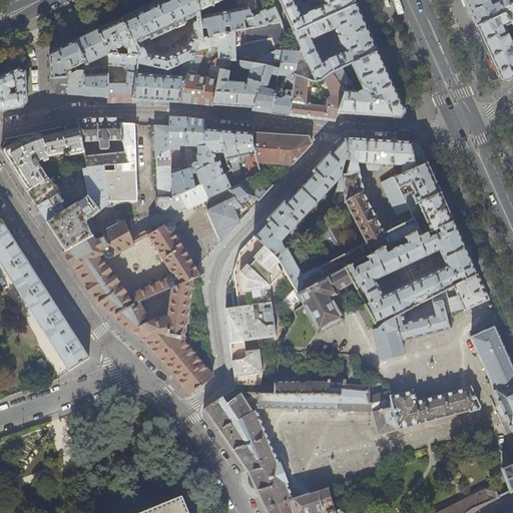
[(159,0),(154,3),(122,18),(139,55),(138,62),(167,69),(181,63),(193,57),(194,55),(197,48),(199,40),(203,42),(202,38),(201,31),(200,16),(199,11),(197,0),(159,0)]
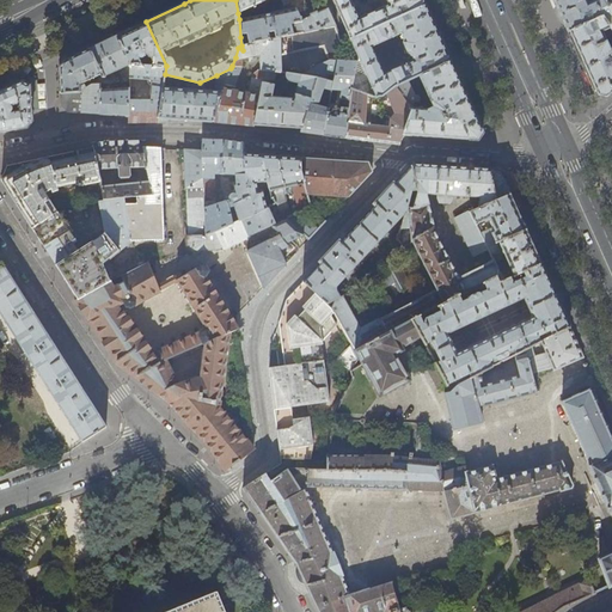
[(270,1),(269,0),(280,0),(282,6),(281,7),(283,11),(239,19),(240,37),(248,37),(249,43),(269,40),(269,32),(275,31),(276,38),(306,31),(301,20),(291,0),(236,0),(238,13),(257,4),(258,6),(270,1)]
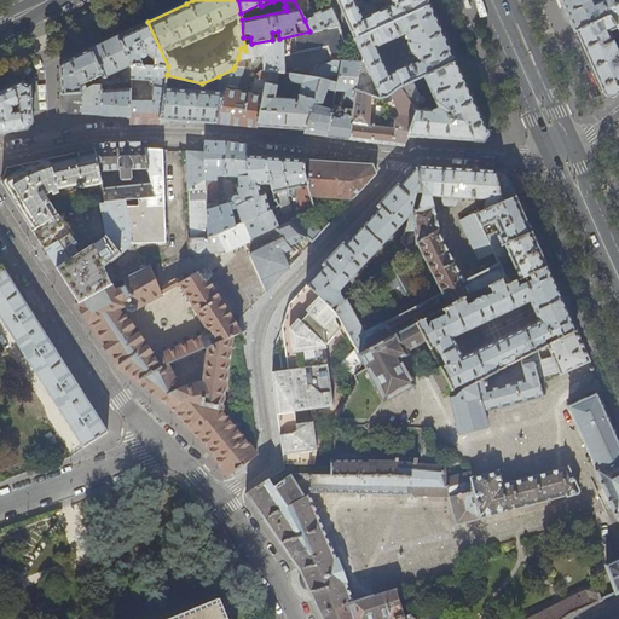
[(336,0),(354,39),(431,5),(428,0),(336,0)]
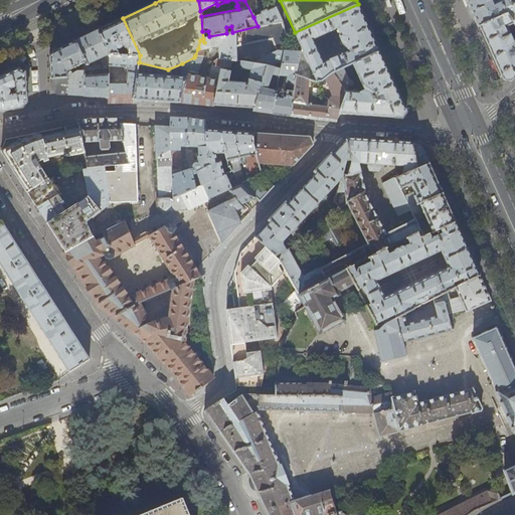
[(466,0),(478,26),(507,14),(504,10),(514,3),(514,0),(501,0),(495,3),(493,0),(466,0)]
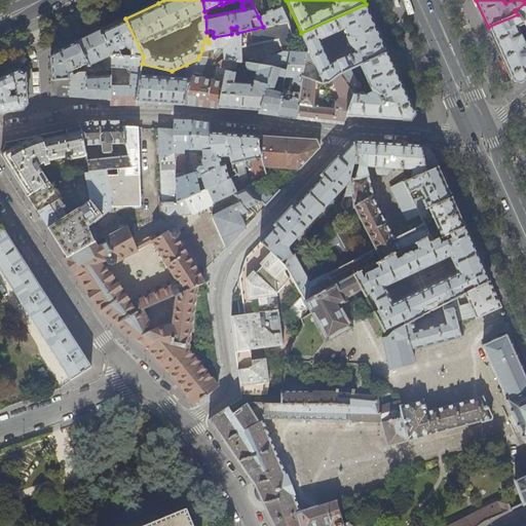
[(267,13),(259,17),(263,27),(288,22),(279,2),(276,4),(275,6),(277,9),(273,11),(272,9),(267,11),(267,13)]
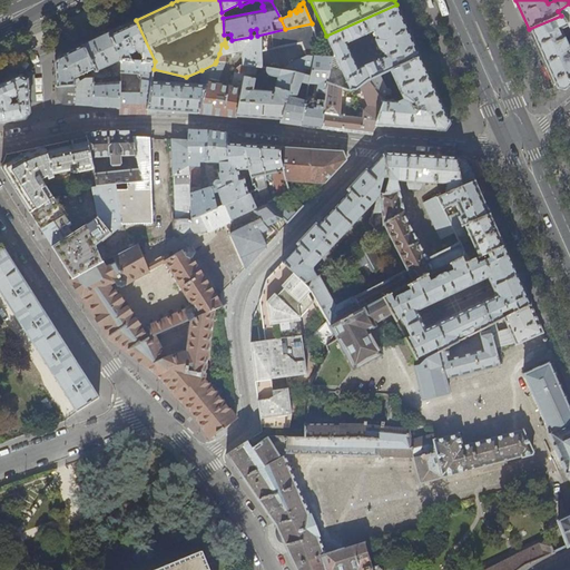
[(569,3),(558,11),(561,16),(568,26),(569,27),(569,3)]
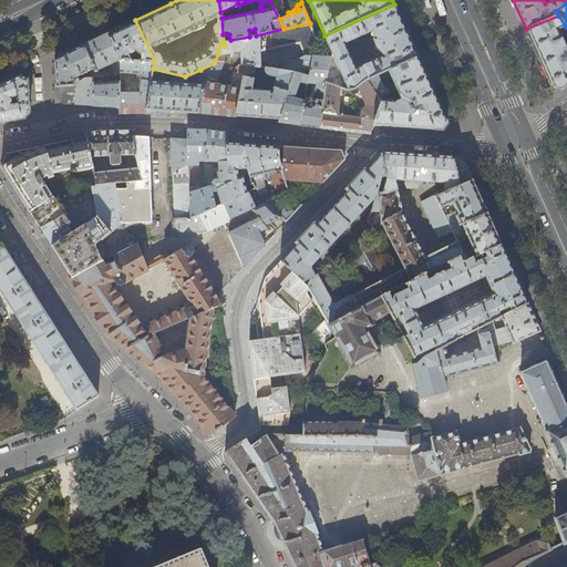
[(329,43),(332,51),(331,58),(326,82),(340,86),(348,90),(353,89),(359,85),(367,80),(378,74),(389,70),(418,57),(412,44),(406,32),(394,4),(325,35),(320,38),(323,47),(329,43)]
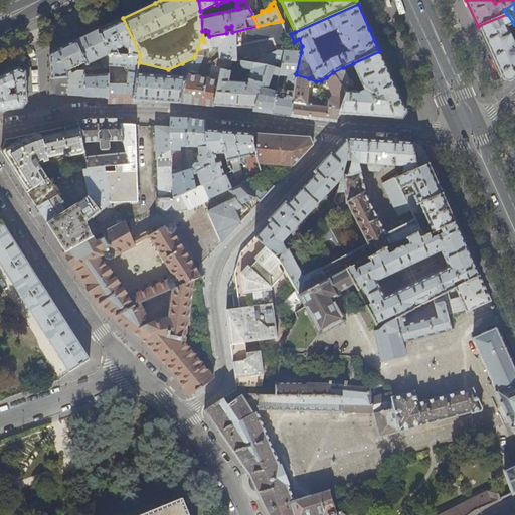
[(506,26),(513,23),(507,14),(478,26),(486,42),(489,51),(502,80),(510,82),(514,77),(514,39),(513,40),(506,26)]
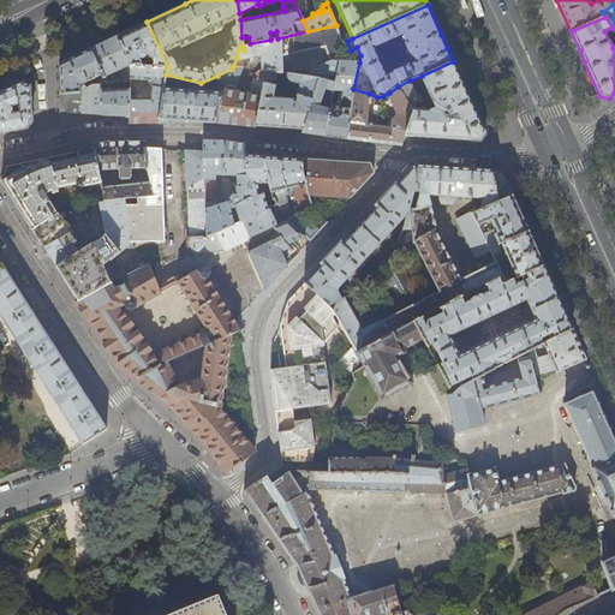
[(131,64),(167,66),(147,22),(129,30),(117,35),(131,64)]
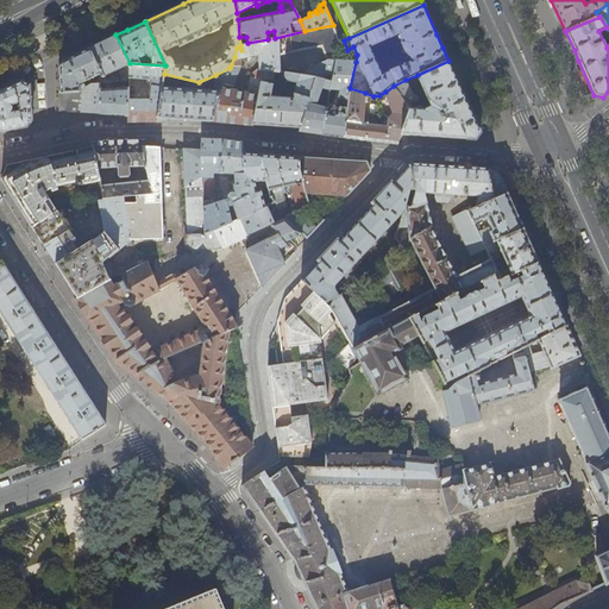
[(333,25),(305,31),(275,38),(268,39),(248,43),(240,45),(242,50),(237,48),(234,57),(234,66),(231,66),(230,68),(224,83),(234,86),(242,66),(242,58),(258,55),(259,69),(252,68),(246,93),(223,88),(212,121),(223,123),(232,124),(252,125),(252,124),(264,70),(276,71),(280,71),(280,52),(322,45),(327,60),(337,55),(344,52),(333,25)]
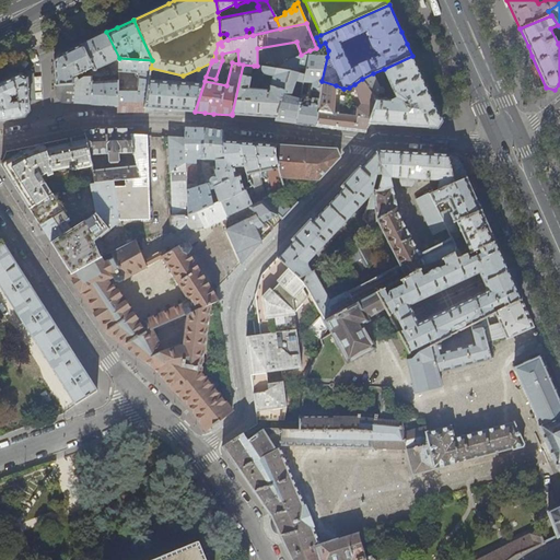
[(93,38),(82,44),(97,77),(108,77),(104,66),(108,63),(115,76),(119,76),(119,71),(119,58),(106,32),(93,38)]
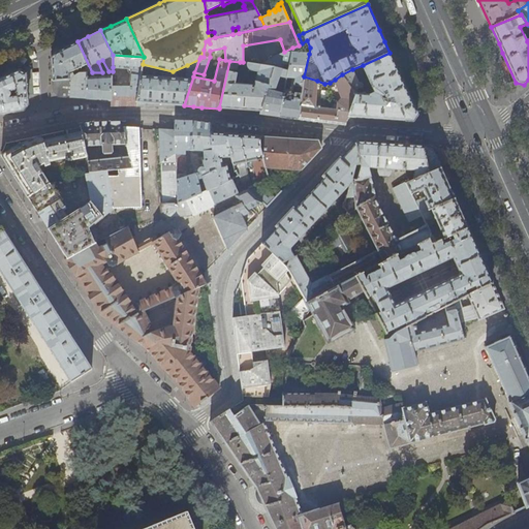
[(55,52),(51,59),(53,81),(53,91),(59,97),(71,97),(86,98),(87,72),(92,72),(78,41),(62,49),(55,52)]
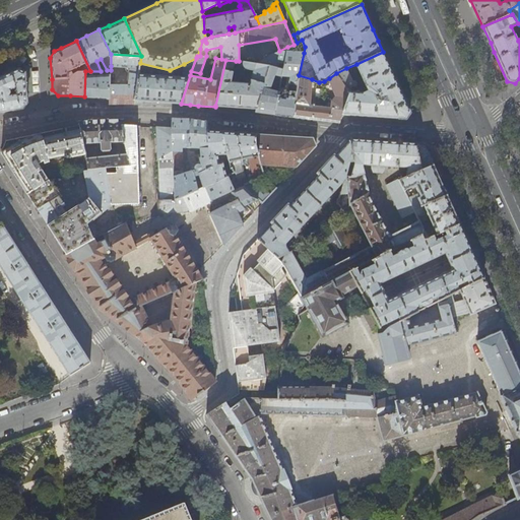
[(287,47),(279,51),(264,59),(262,60),(260,64),(269,66),(257,109),(256,112),(272,114),(273,114),(275,114),(279,93),(279,91),(269,89),(276,69),(278,69),(278,68),(283,69),(286,53),(287,47)]
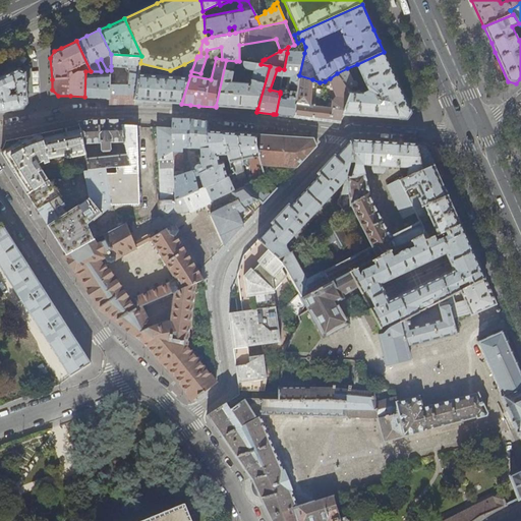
[(397,82),(384,52),(357,64),(369,91),(364,93),(355,93),(355,87),(356,88),(357,84),(357,82),(356,80),(353,80),(347,68),(337,73),(350,94),(343,114),(401,118),(406,119),(411,112),(397,82)]
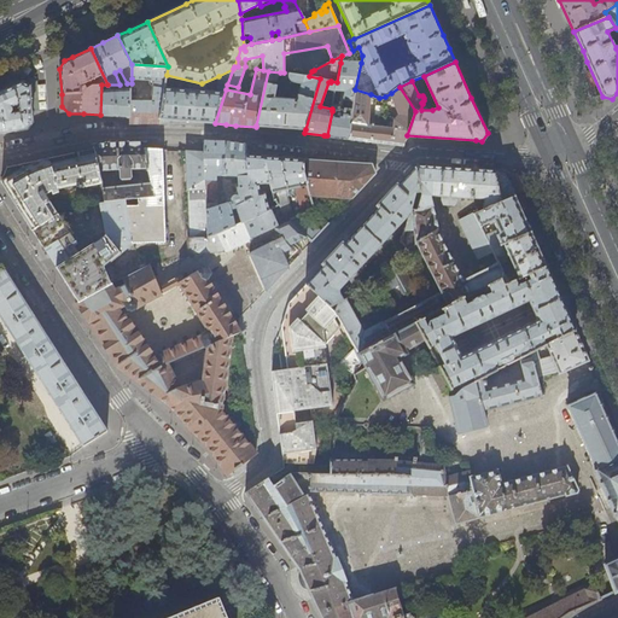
[(361,63),(340,63),(337,82),(334,91),(347,91),(344,109),(339,109),(337,110),(336,112),(332,111),(327,135),(331,136),(349,139),(355,89),(361,63)]
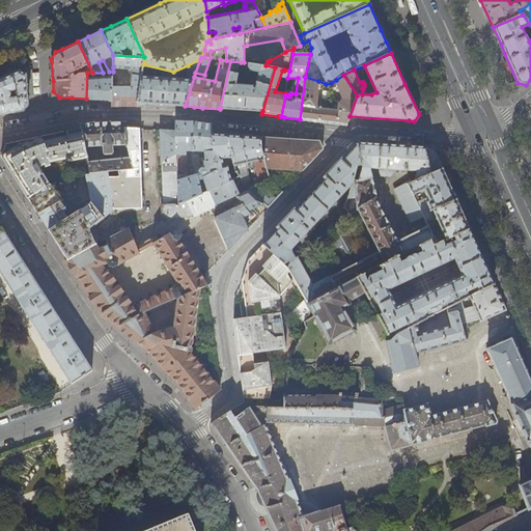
[(144,57),(113,55),(113,67),(132,68),(130,86),(112,86),(112,101),(112,107),(115,107),(137,106),(138,103),(143,64),(144,57)]
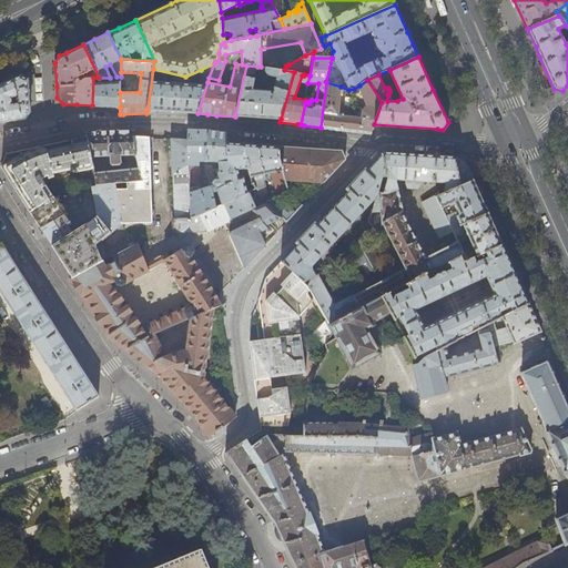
[(209,78),(214,63),(201,70),(200,83),(184,82),(185,77),(153,69),(148,110),(146,113),(148,113),(158,111),(162,111),(175,112),(198,113),(208,82),(209,78)]
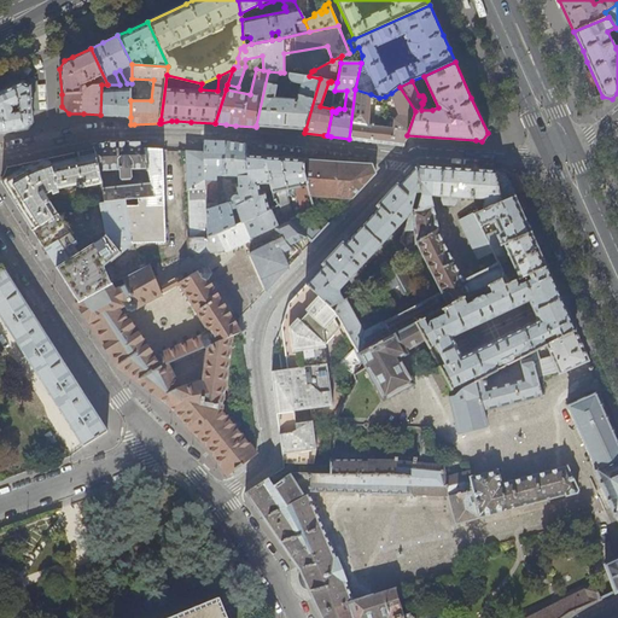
[(0,80),(0,91),(23,80),(30,86),(33,111),(39,111),(38,81),(21,71),(0,80)]
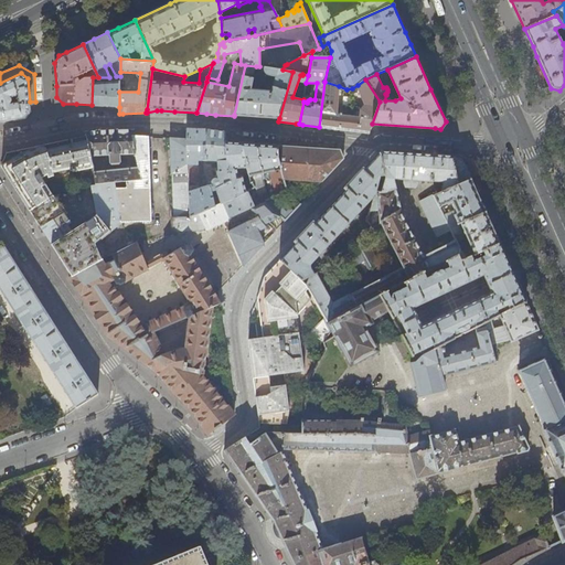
[(252,89),(256,66),(245,65),(234,115),(257,116),(279,118),(292,72),(283,70),(266,66),(265,68),(265,70),(265,72),(266,73),(267,74),(269,75),(277,76),(273,91),(252,89)]
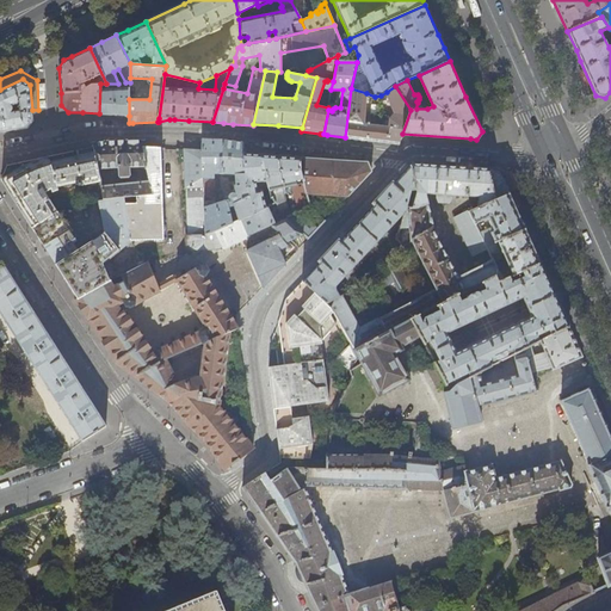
[(30,85),(23,79),(0,90),(0,131),(18,129),(26,128),(32,121),(32,111),(32,110),(30,85)]
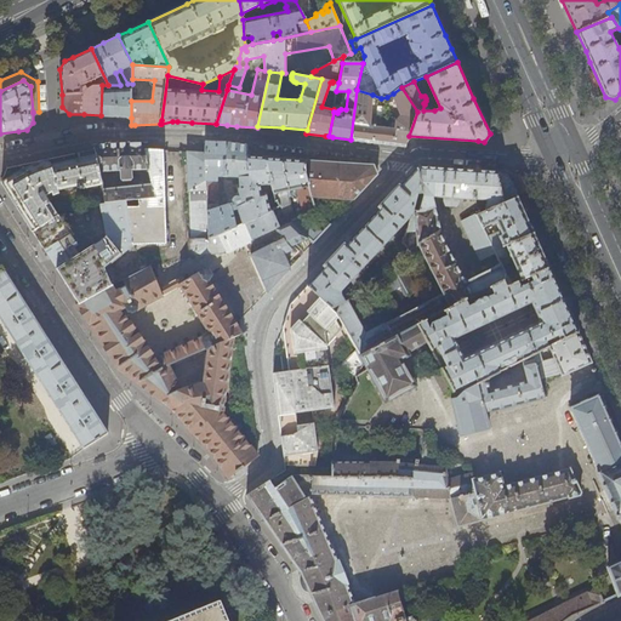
[(132,84),(127,84),(120,85),(108,85),(102,85),(101,115),(115,117),(131,118),(131,101),(132,95),(132,90),(132,84)]
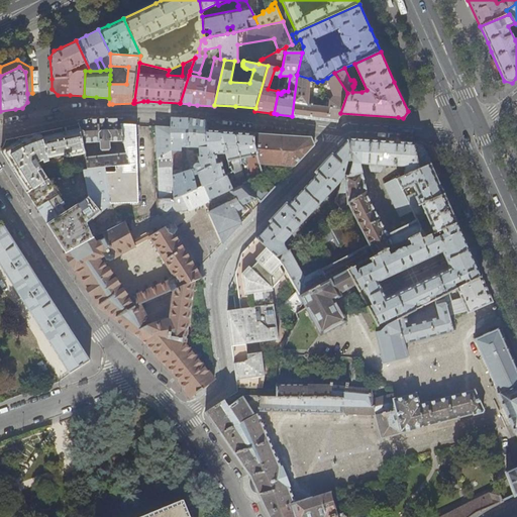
[(347,93),(334,73),(327,78),(334,96),(330,100),(324,99),(323,106),(318,106),(319,103),(315,102),(315,105),(308,104),(310,79),(297,75),(292,116),(330,121),(335,122),(337,122),(340,113),(347,93)]
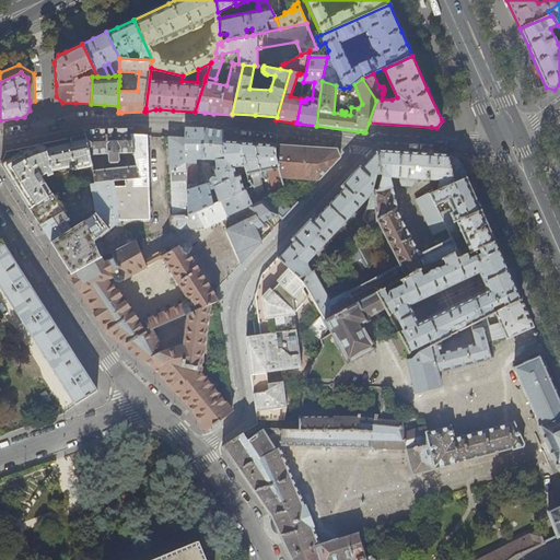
[(85,130),(86,135),(90,155),(108,154),(109,161),(112,163),(118,163),(120,161),(119,153),(135,152),(129,135),(128,128),(114,129),(109,129),(85,130)]
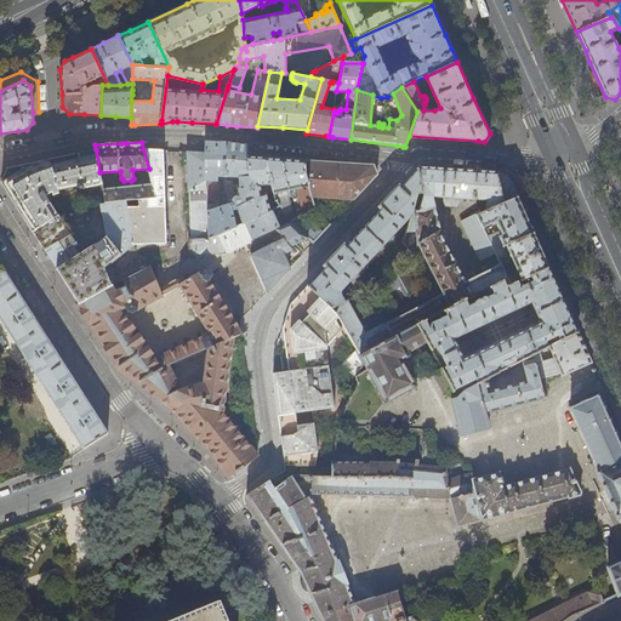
[(248,146),(228,143),(208,142),(206,142),(206,153),(209,238),(218,234),(237,227),(235,205),(240,204),(243,223),(246,222),(257,217),(248,166),(248,157),(248,146)]
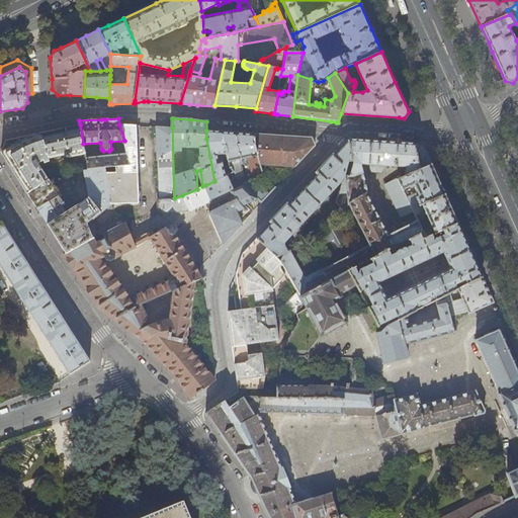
[(85,154),(83,144),(80,124),(6,141),(1,153),(7,161),(20,182),(27,193),(49,181),(37,163),(44,160),(45,163),(50,161),(49,158),(65,155),(65,157),(66,157),(67,158),(78,155),(78,158),(82,157),(82,155),(85,154)]
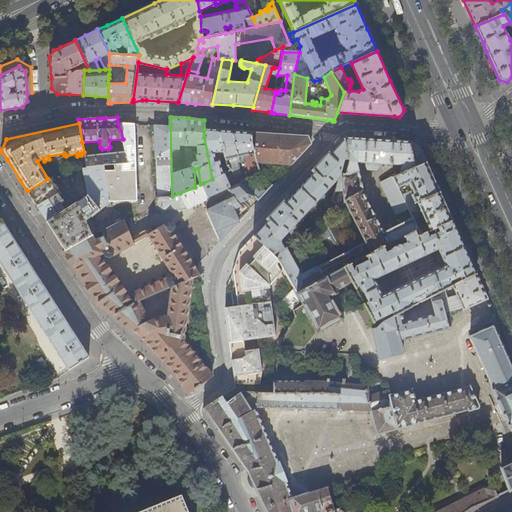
[(122,123),(118,123),(123,139),(126,153),(128,162),(103,165),(108,201),(137,200),(134,124),(122,123)]
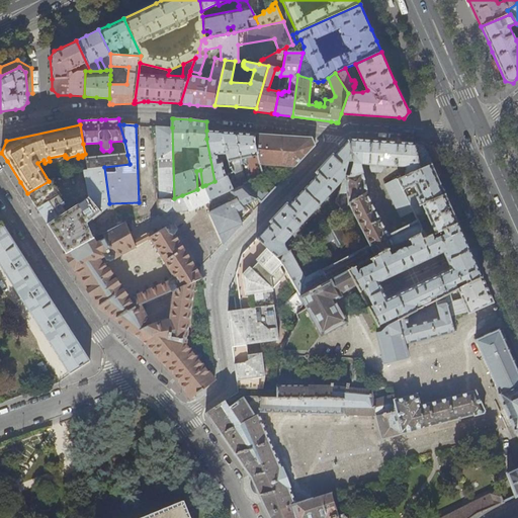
[(174,198),(172,127),(151,126),(151,131),(156,131),(157,159),(159,159),(160,199),(159,199),(159,209),(162,211),(189,209),(182,195),(174,198)]
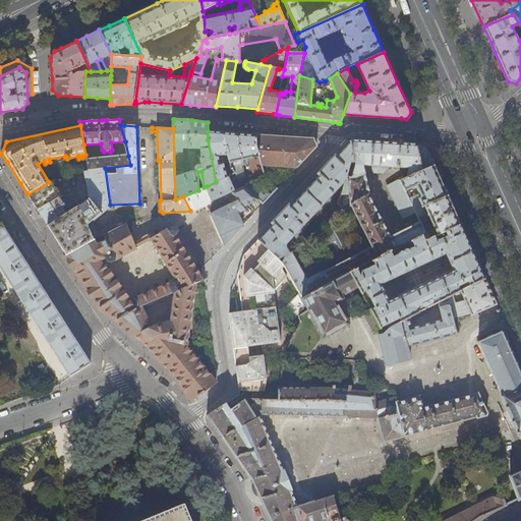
[(216,131),(208,131),(208,139),(216,182),(229,176),(234,173),(233,169),(232,169),(231,165),(224,166),(223,162),(219,163),(218,155),(227,154),(225,137),(223,137),(223,132),(216,131)]
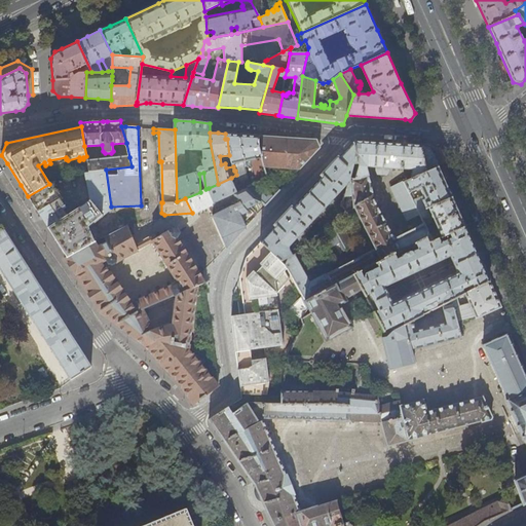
[(234,134),(225,134),(225,139),(227,139),(229,155),(233,166),(234,171),(235,171),(236,175),(237,175),(238,175),(241,183),(232,187),(229,182),(232,180),(231,178),(218,184),(209,188),(215,200),(246,187),(251,185),(242,161),(251,160),(257,182),(266,178),(264,166),(258,145),(259,144),(258,136),(248,135),(238,134),(234,134)]
